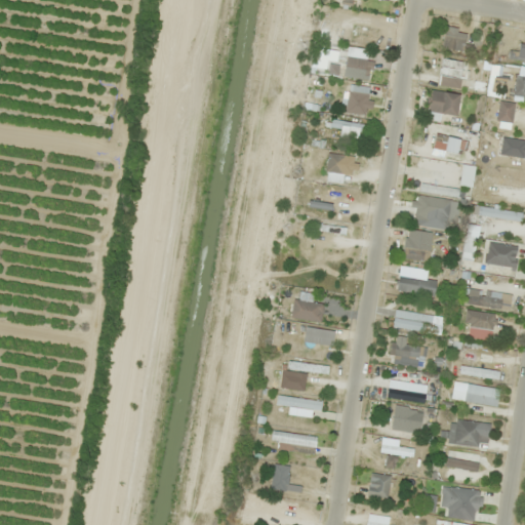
[(444,50),(472,50),(472,45),(466,45),(466,28),(444,28),(444,50)]
